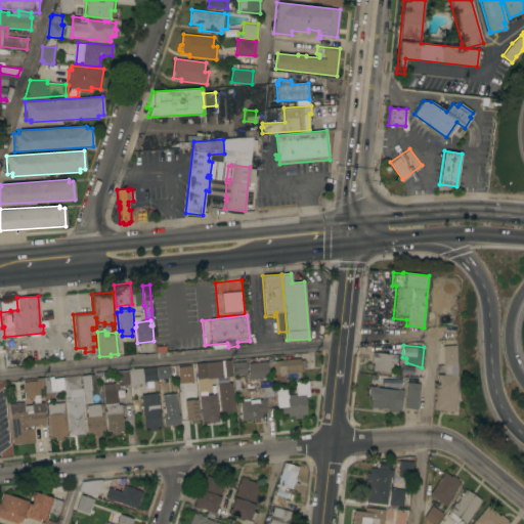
[(459,376),(454,411),(442,410),(442,409),(432,408),(433,400),(435,400),(437,374),(444,375),(442,345),(455,345),(457,376),(459,376)]
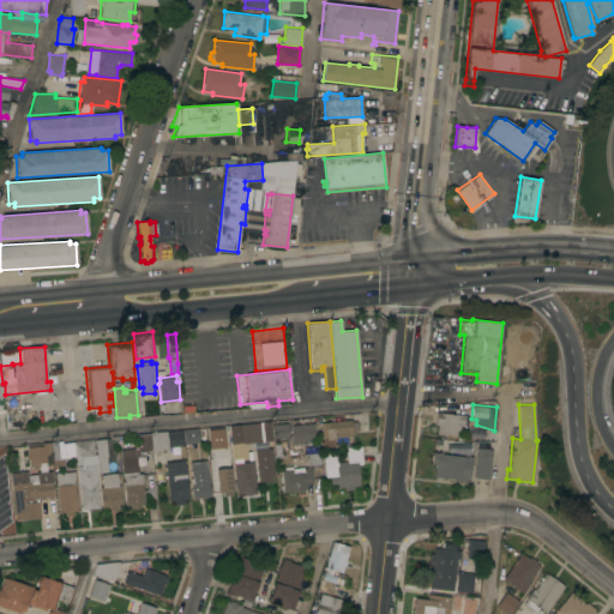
[(438,423),(435,423),(437,411),(439,411),(439,413),(461,415),(461,414),(468,415),(467,426),(461,425),(459,437),(437,433),(438,423)]
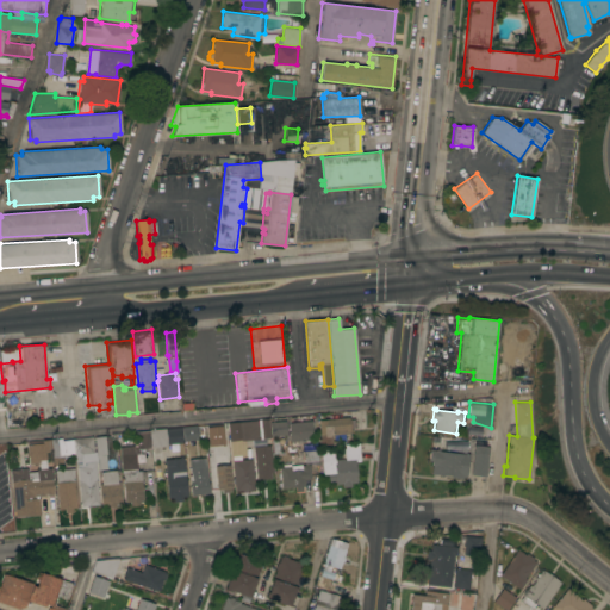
[(321,443),(319,443),(319,439),(321,439),(318,419),(327,418),(327,412),(348,410),(349,417),(349,418),(354,418),(355,428),(350,428),(350,433),(330,435),(331,443),(321,444),(321,443)]
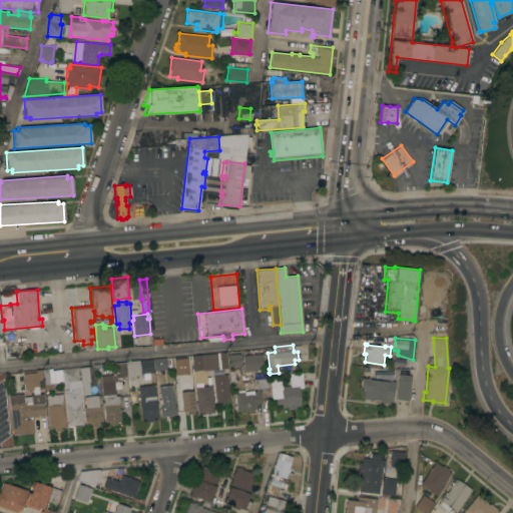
[(194,384),(191,356),(226,352),(227,368),(205,370),(206,382),(194,384)]
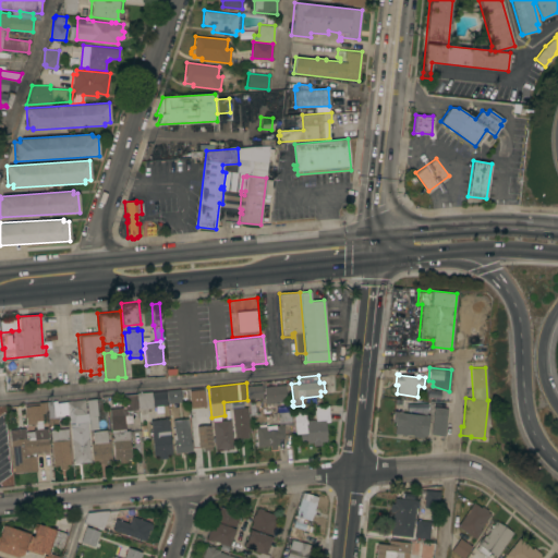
[(284,384),(287,401),(278,402),(278,403),(274,404),(274,403),(266,403),(264,386),(284,384)]
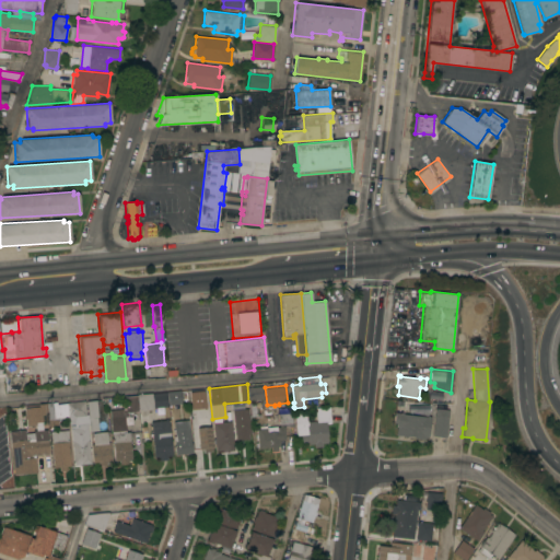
[(248,387),(263,386),(264,398),(249,400),(248,387)]
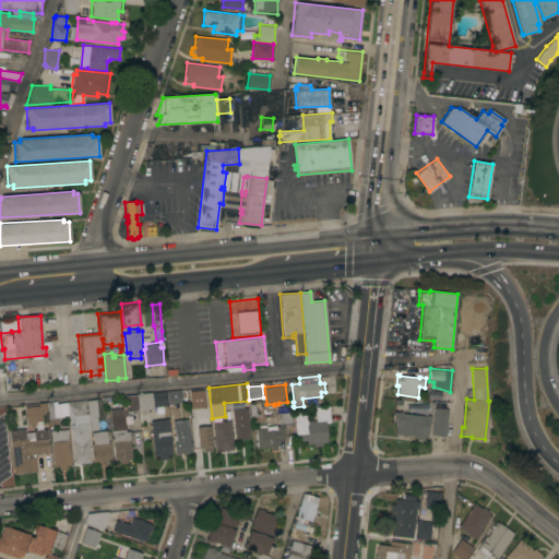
[(187,389),(189,402),(174,404),(174,406),(169,406),(169,404),(168,405),(166,391),(187,389)]
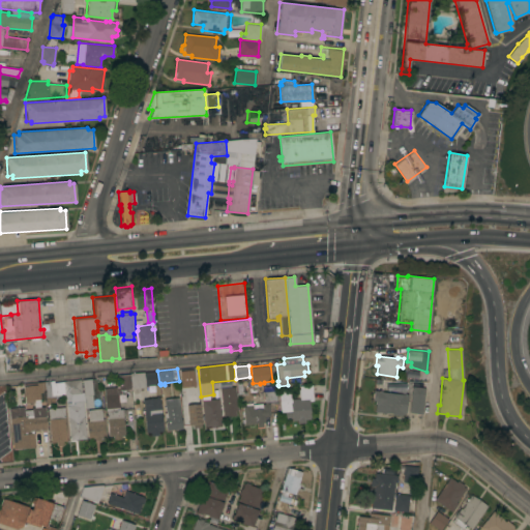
[(407,376),(409,369),(421,372),(419,380),(407,376)]
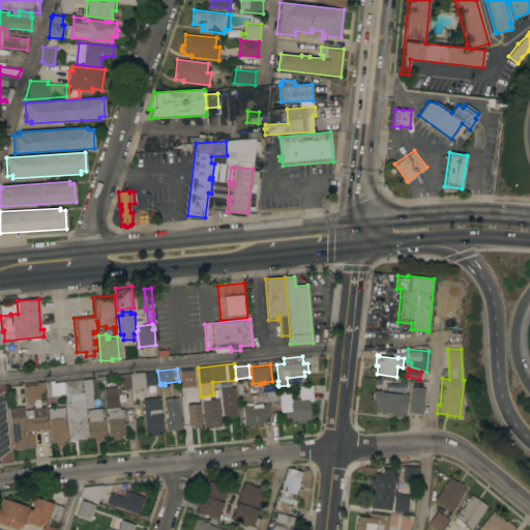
[(194,387),(194,370),(179,371),(180,387),(194,387)]
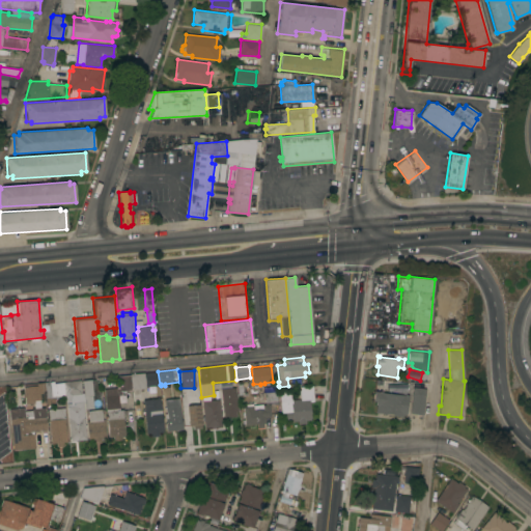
[(123,415),(126,415),(126,418),(123,418),(124,436),(120,437),(121,440),(114,441),(113,437),(109,437),(107,412),(106,412),(104,389),(116,388),(116,386),(119,386),(119,375),(131,374),(131,373),(158,371),(159,389),(155,389),(155,386),(145,387),(145,388),(132,389),(132,390),(122,391),(122,395),(118,395),(119,410),(123,409),(123,415)]
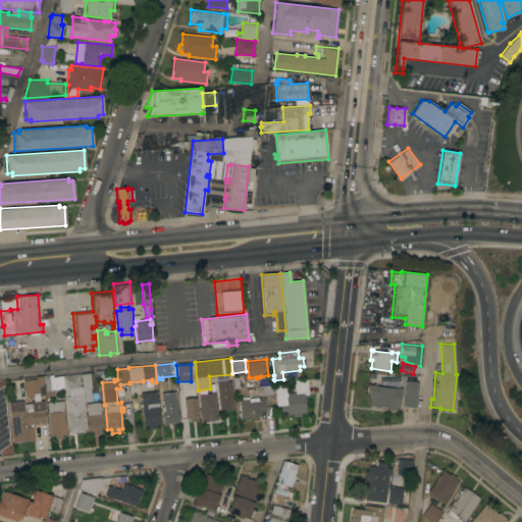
[(82,398),(86,431),(69,433),(66,399),(73,399),(71,387),(63,388),(63,387),(45,389),(44,375),(53,374),(53,376),(79,373),(81,386),(73,387),(75,398),(82,398)]
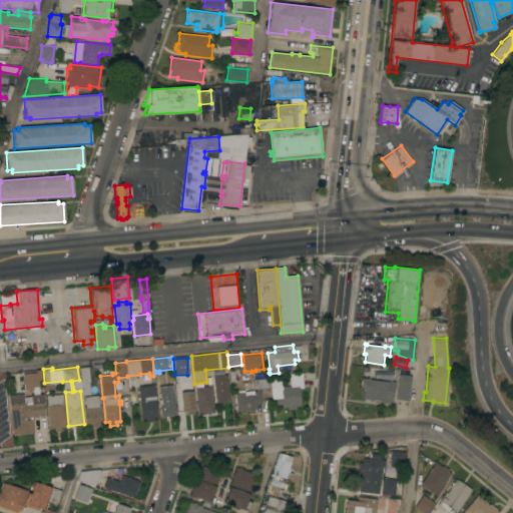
[(88,367),(90,382),(89,382),(90,394),(82,395),(81,382),(79,382),(78,368),(88,367)]
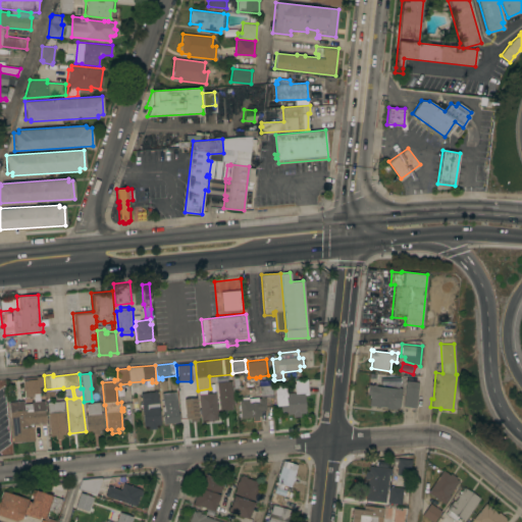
[(44,384),(42,384),(42,386),(39,386),(40,393),(34,394),(34,396),(27,397),(27,399),(24,399),(23,390),(22,390),(21,387),(23,386),(22,380),(36,378),(36,376),(44,375),(44,384)]
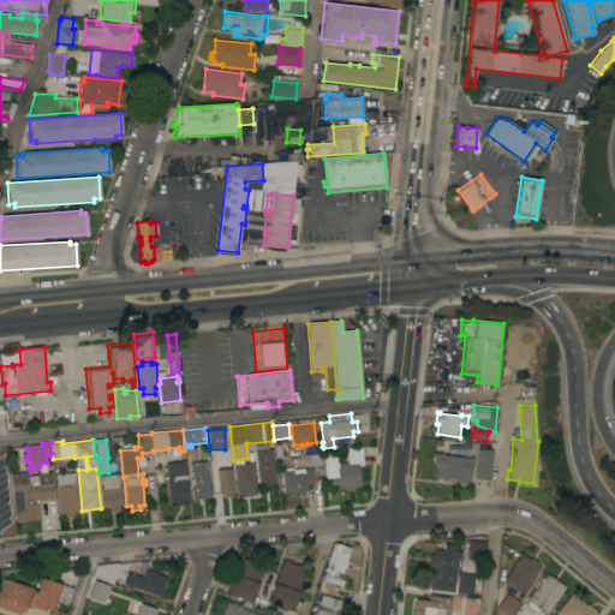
[(457,442),(472,442),(472,454),(457,454),(457,442)]
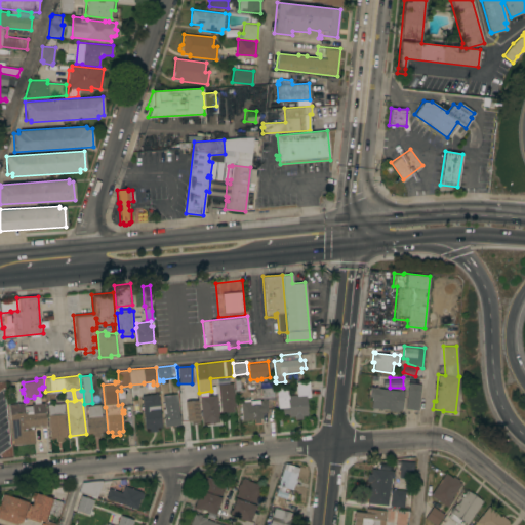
[(310,397),(306,397),(307,415),(301,415),(303,418),(297,418),(297,416),(289,416),(288,414),(282,414),(282,407),(278,408),(276,387),(287,386),(288,395),(296,395),(295,382),(309,381),(310,397)]
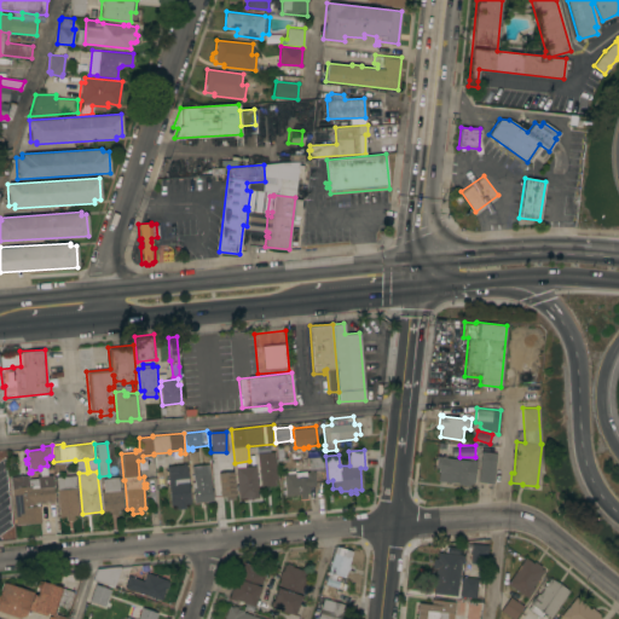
[(278,479),(276,479),(276,485),(261,486),(261,480),(260,480),(258,452),(275,451),(278,479)]
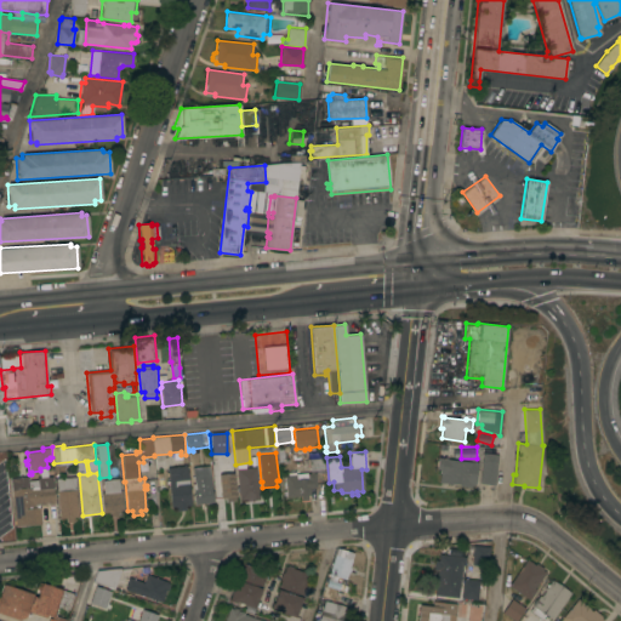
[(495,485),(479,483),(483,453),(499,454),(495,485)]
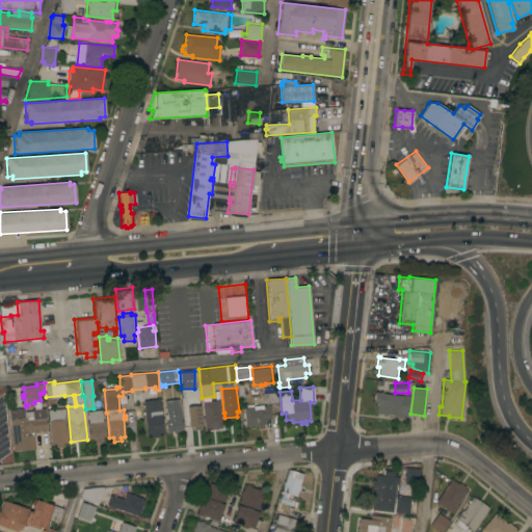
[(243,407),(254,406),(254,405),(263,404),(263,405),(265,405),(264,393),(276,392),(277,404),(270,405),(271,417),(265,418),(266,424),(263,424),(264,428),(258,428),(258,425),(245,426),(243,407)]
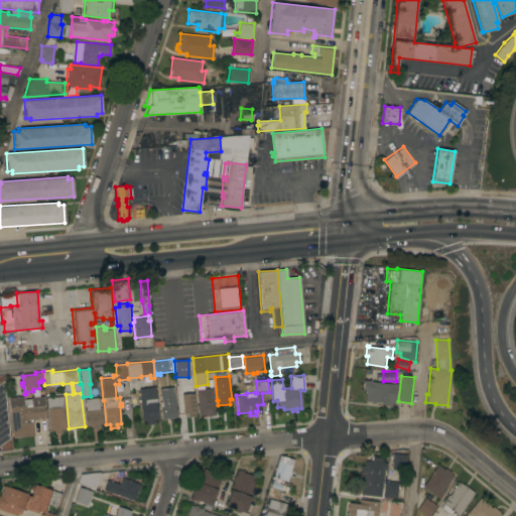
[(394,403),(392,403),(391,404),(386,404),(386,403),(365,400),(366,392),(363,391),(363,387),(362,387),(362,382),(363,382),(364,380),(370,380),(370,381),(393,384),(393,383),(397,383),(394,403)]
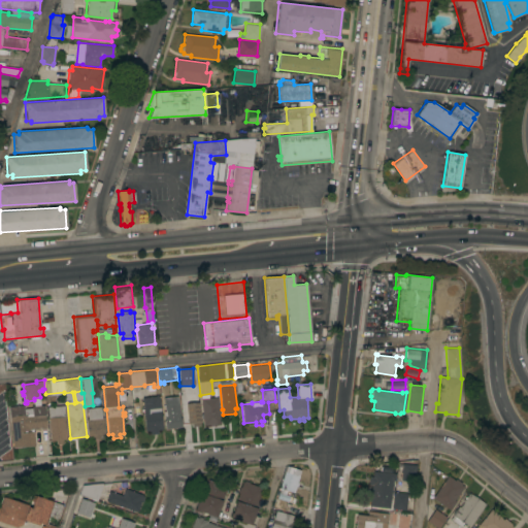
[(162,429),(158,429),(158,433),(151,434),(150,430),(145,431),(142,397),(156,396),(156,395),(158,394),(158,396),(159,396),(162,429)]
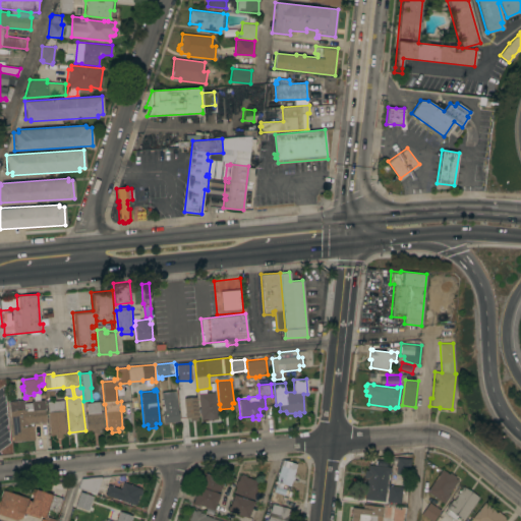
[(179,420),(177,421),(177,422),(173,422),(173,421),(163,423),(161,405),(163,405),(162,393),(175,391),(179,420)]
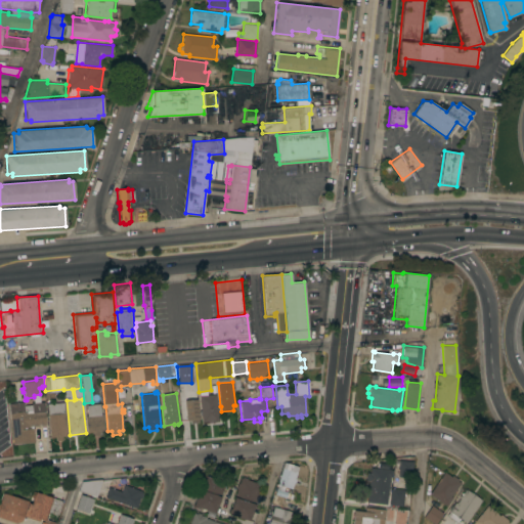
[(200,396),(216,394),(219,420),(202,422),(200,396)]
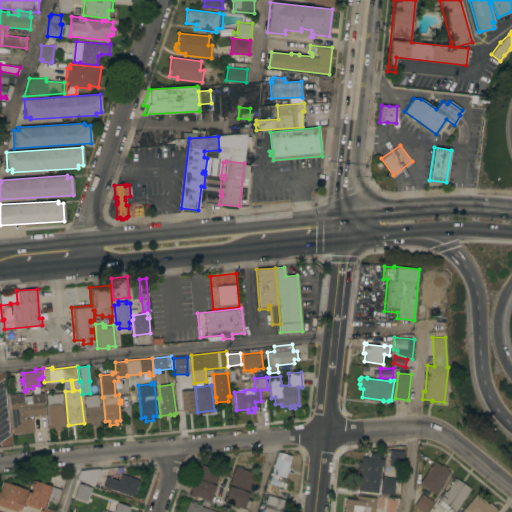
[(195,409),(194,409),(194,412),(186,413),(186,410),(183,410),(181,390),(193,389),(195,409)]
